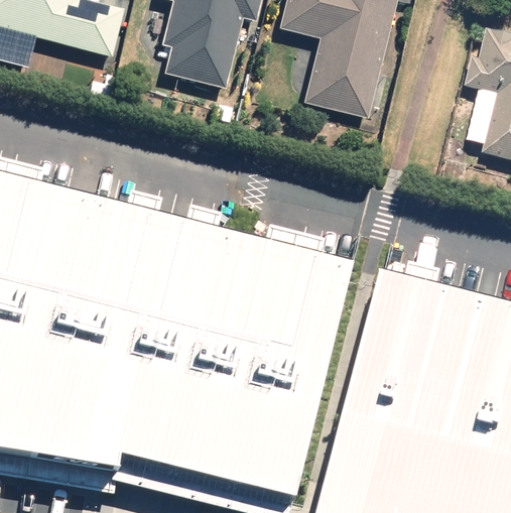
[(0,24),(111,54),(124,8),(94,0),(0,0),(0,24)]
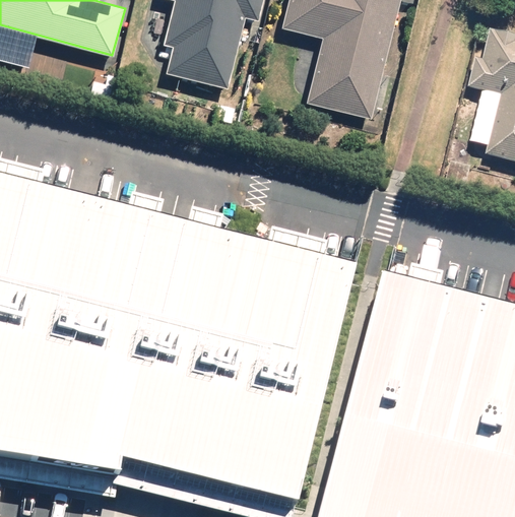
[(173,0),(163,40),(173,42),(165,74),(226,88),(244,16),(255,19),(259,0),(173,0)]
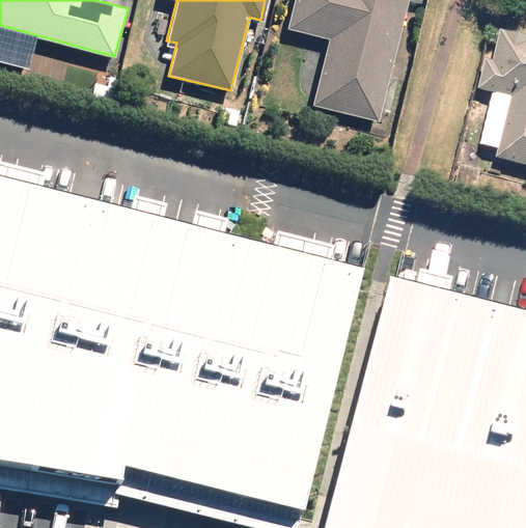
[(377,122),(406,0),(293,0),(286,28),(329,38),(311,106),(377,122)]
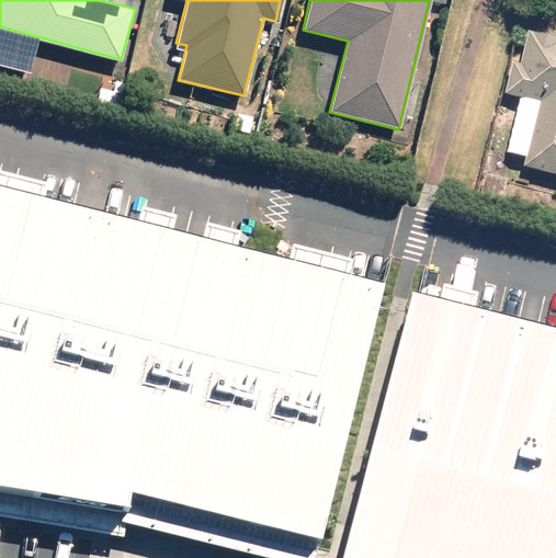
[(555,42),(555,43),(555,36),(555,35),(534,31),(526,63),(515,59),(508,92),(520,95),(506,158),(555,169),(555,42)]
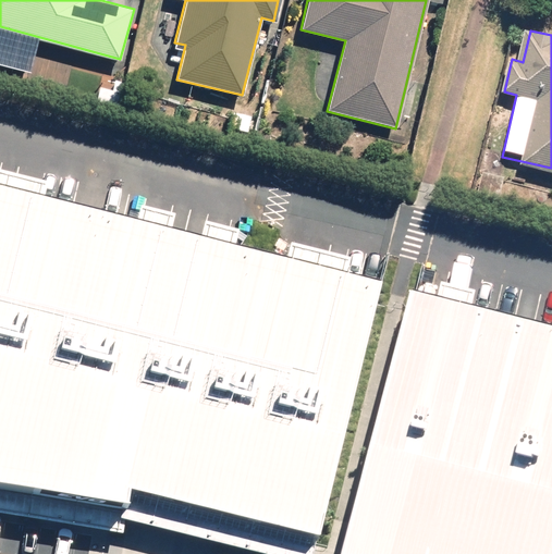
[(0,488),(131,509),(135,491),(322,536),(385,270),(0,186),(0,488)]
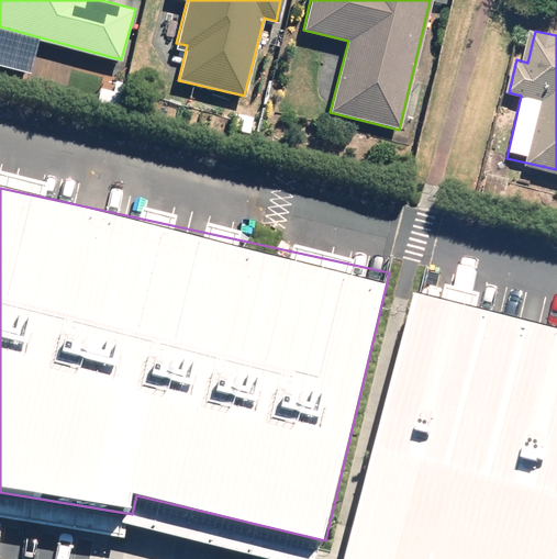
[(556,558),(556,332),(430,304),(355,558),(556,558)]
